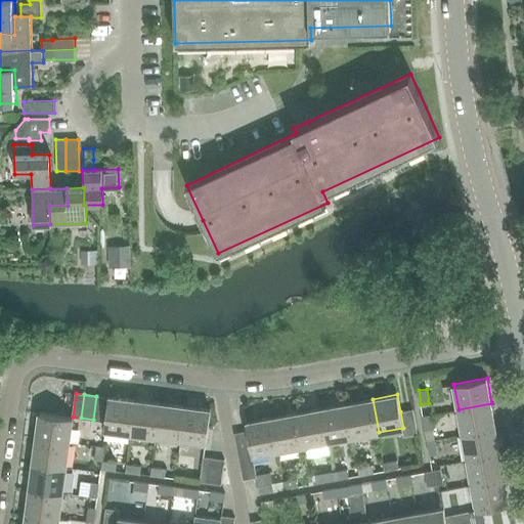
[(96,396),(93,420),(105,421),(108,397),(96,396)]
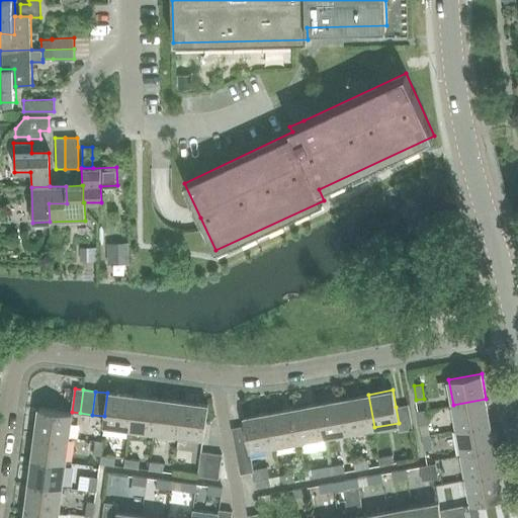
[(104,416),(103,425),(128,428),(133,395),(107,392),(107,393),(104,416)]
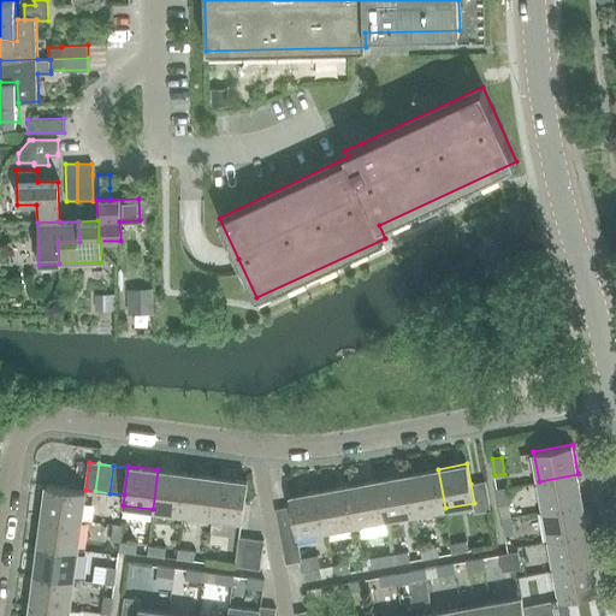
[(158,469),(153,509),(182,513),(183,513),(188,473),(158,469)]
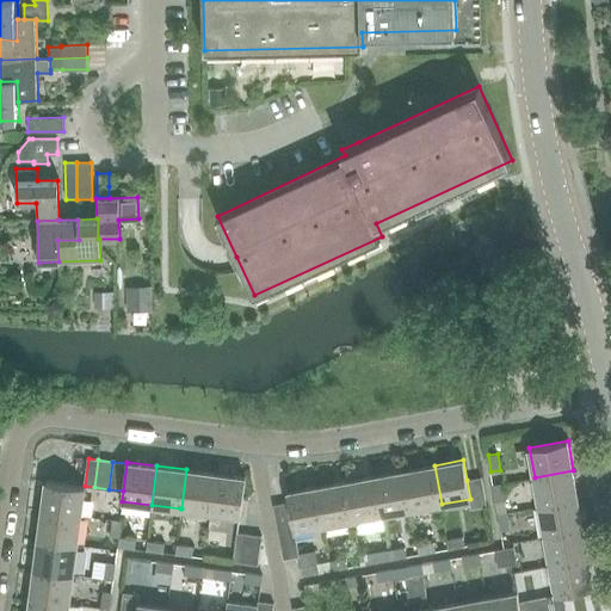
[(434,466),(405,470),(412,510),(442,504),(434,466)]
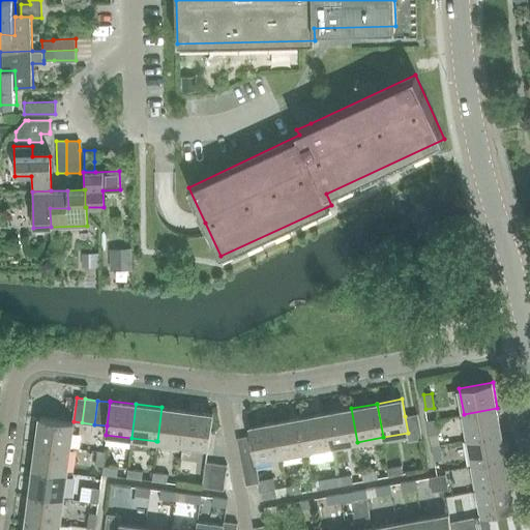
[(162,407),(157,441),(182,444),(183,444),(187,411),(162,407)]
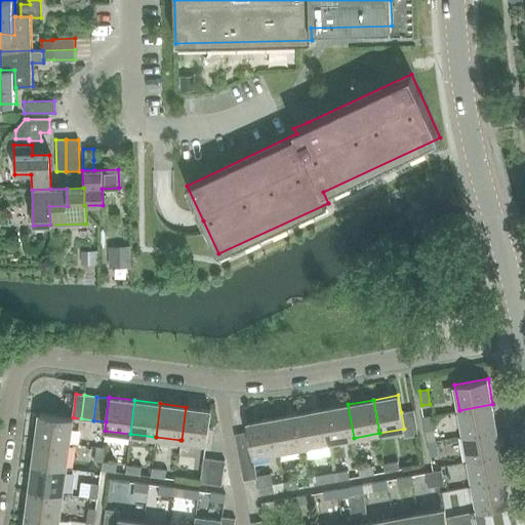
[(348,404),(322,409),(328,442),(354,438),(348,404)]
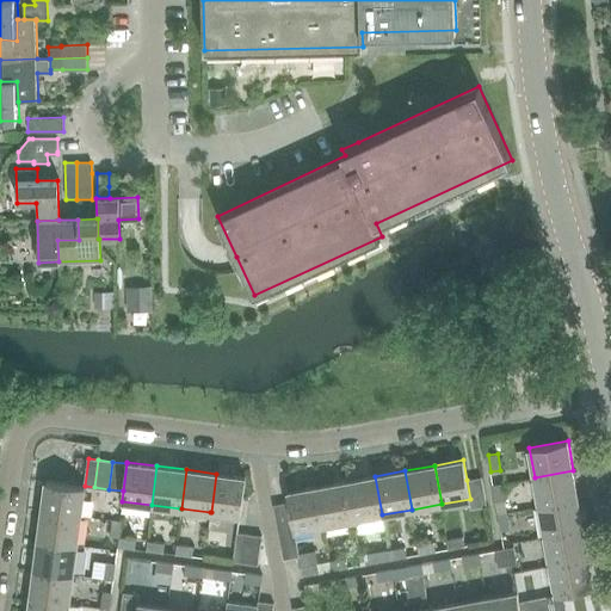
[(573,470),(535,477),(539,506),(578,500),(573,470)]
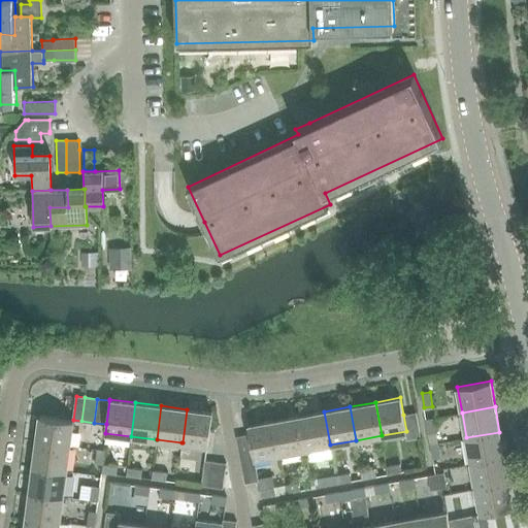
[(187,409),(183,442),(206,446),(208,446),(209,430),(212,413),(187,409)]
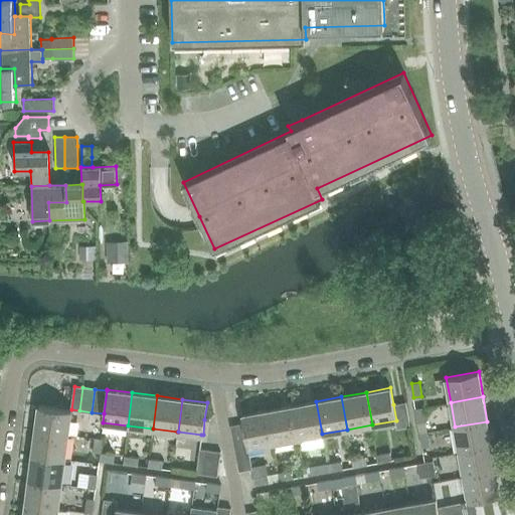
[(316,401),(292,405),(298,439),(322,434),(316,401)]
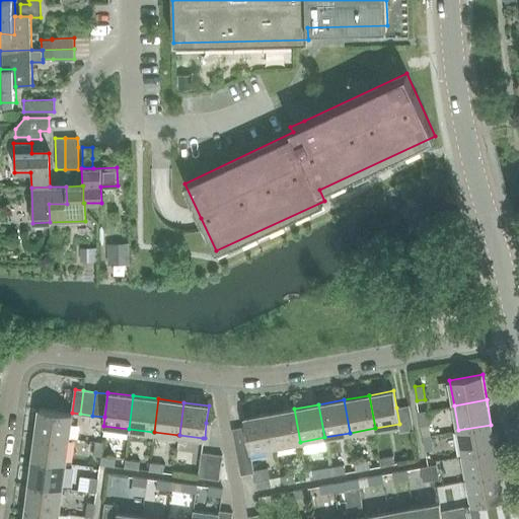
[(410,405),(396,408),(399,424),(400,431),(414,429),(410,405)]
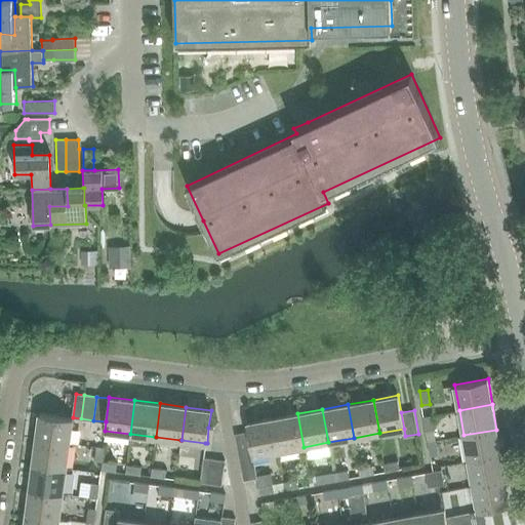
[(40,413),(36,438),(70,443),(73,417),(40,413)]
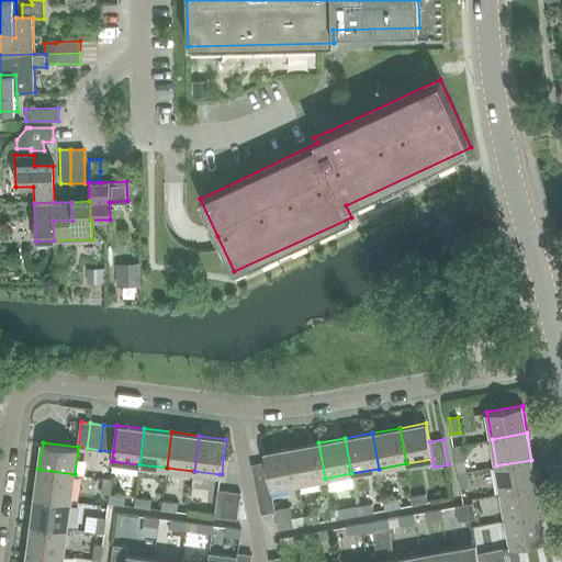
[(318,442),(291,448),(298,483),(325,479),(318,442)]
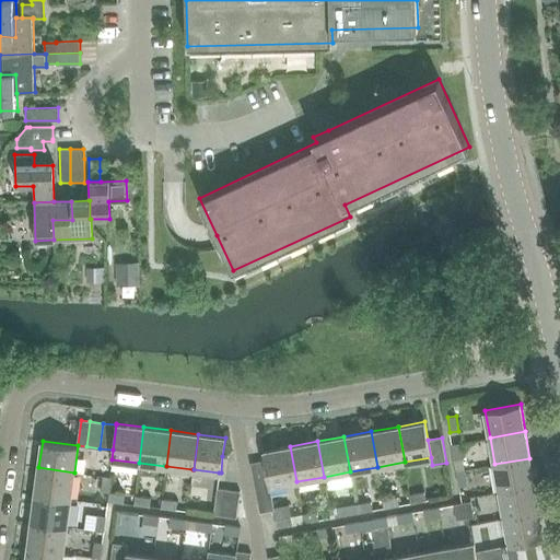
[(464,458),(461,443),(452,444),(455,459),(464,458)]
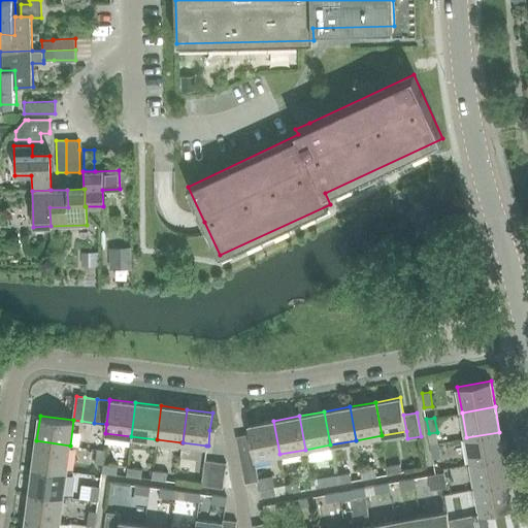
[(273,421),(249,425),(250,434),(254,457),(255,459),(279,454),(273,421)]
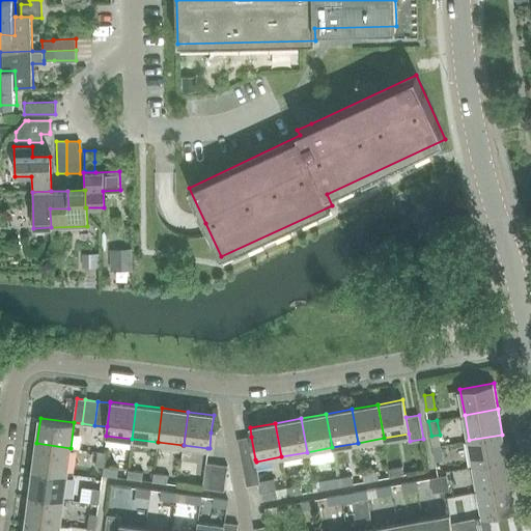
[(502,435),(469,440),(474,466),(507,459),(502,435)]
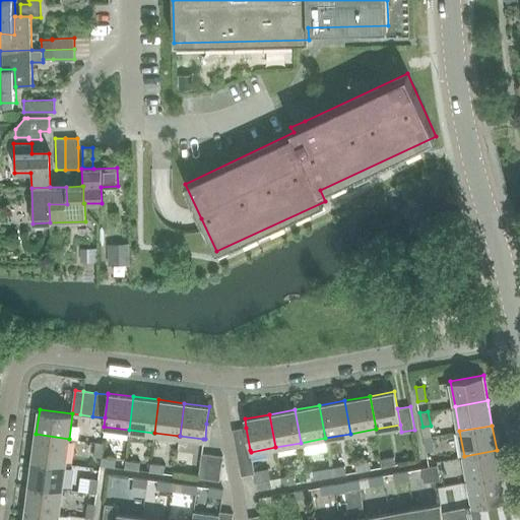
[(246,428),(234,430),(238,452),(250,450),(246,428)]
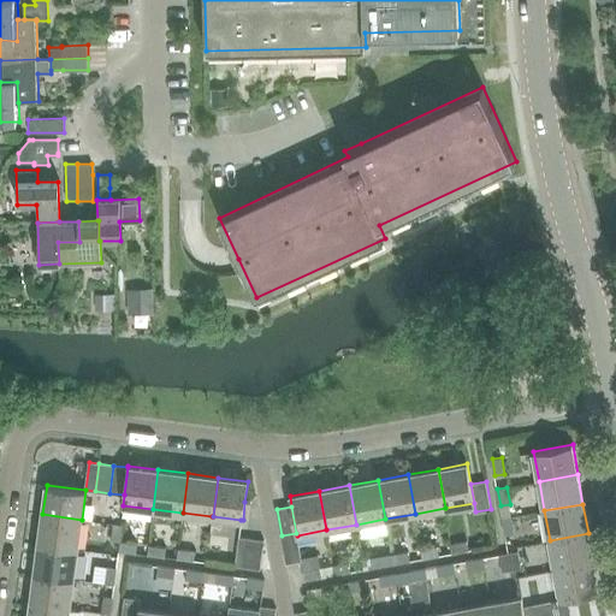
[(42,514),(39,544),(78,550),(82,520),(42,514)]
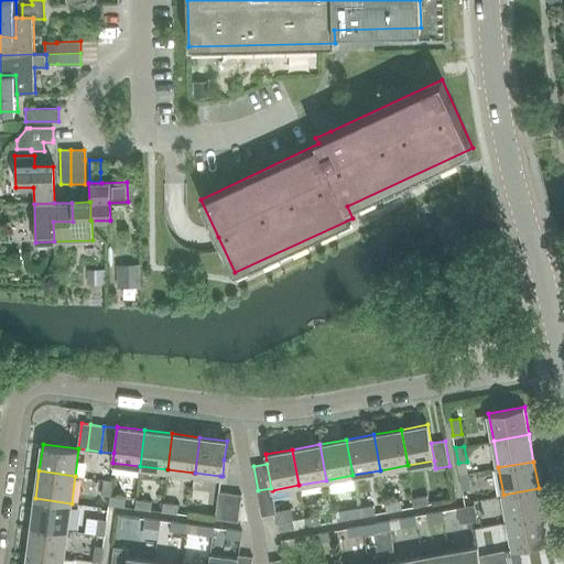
[(463,489),(472,488),(469,473),(459,474),(463,489)]
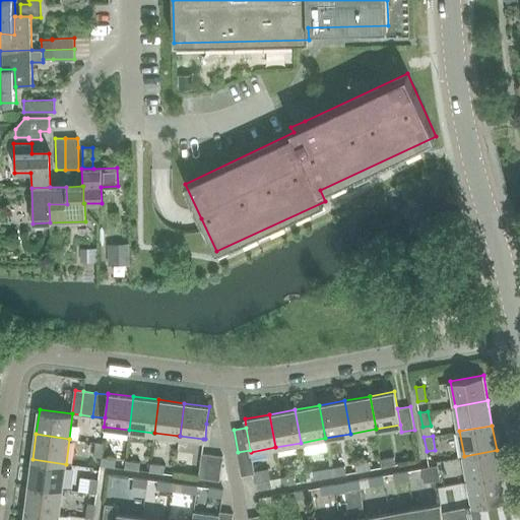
[(102,457),(103,457),(105,443),(95,442),(94,456),(102,457)]
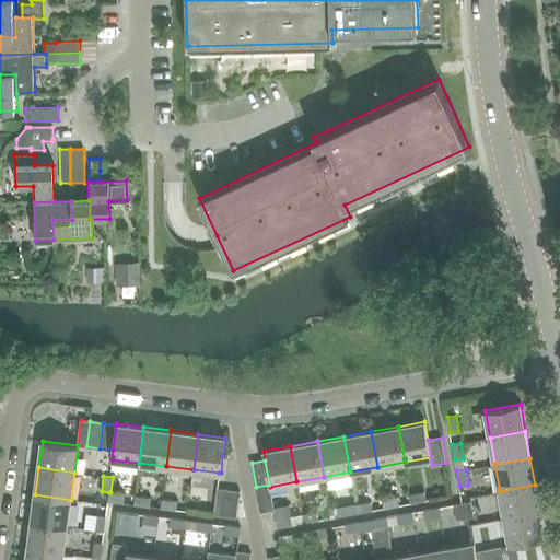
[(269,485),(256,487),(260,512),(275,510),(270,487),(269,485)]
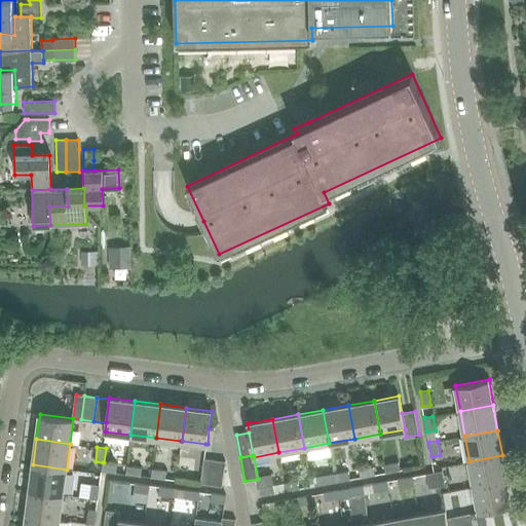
[(502,455),(470,461),(474,487),(506,481),(502,455)]
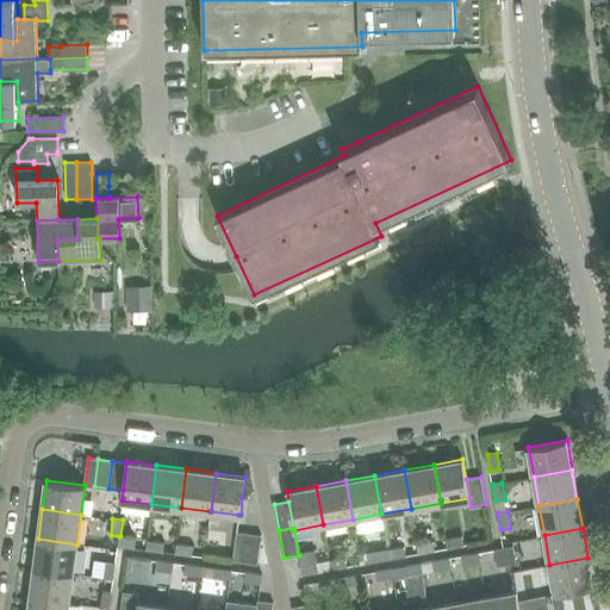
[(249,534),(237,531),(232,560),(246,561),(249,534)]
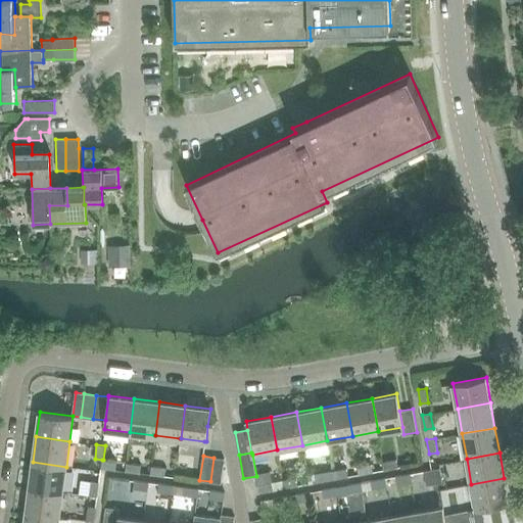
[(224,459),(214,458),(210,481),(221,483),(224,459)]
